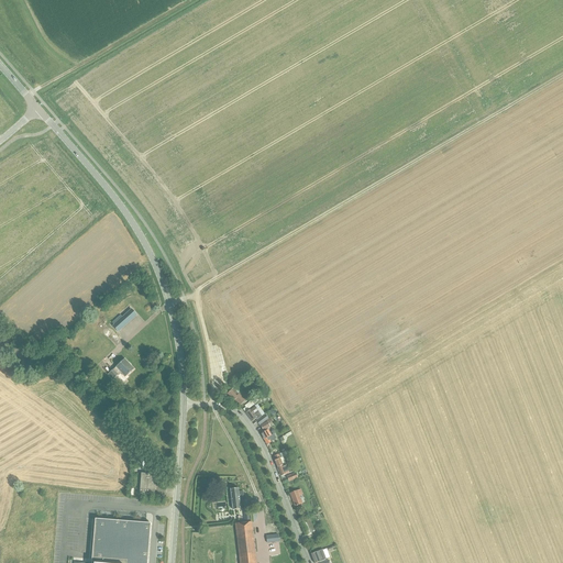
[(119,332),(138,316),(131,309),(122,317),(121,316),(112,323),(114,324),(112,326),(119,332)]
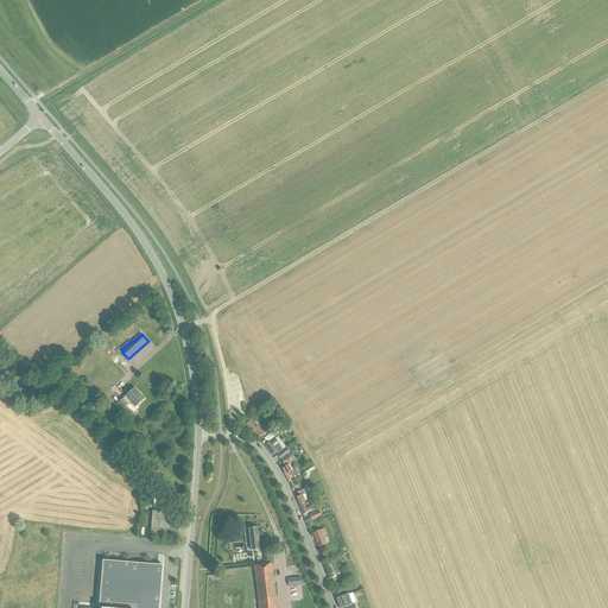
[(145,399),(135,388),(126,397),(122,399),(122,400),(119,404),(124,409),(127,405),(128,406),(131,403),(135,407),(145,399)]
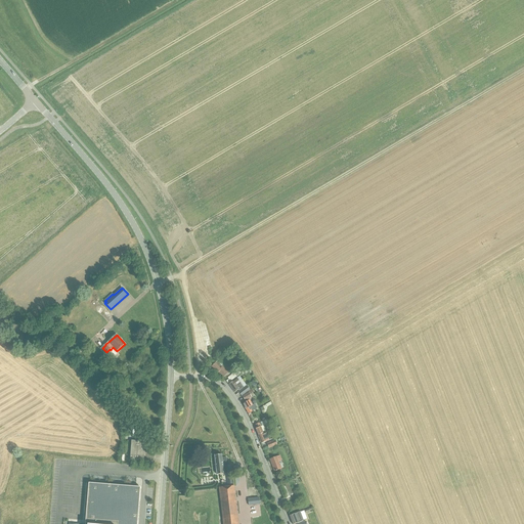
[(218,361),(212,366),(218,374),(218,373),(223,378),(228,373),(225,368),(224,369),(222,366),(220,363),(224,360),(221,358),(218,361)]
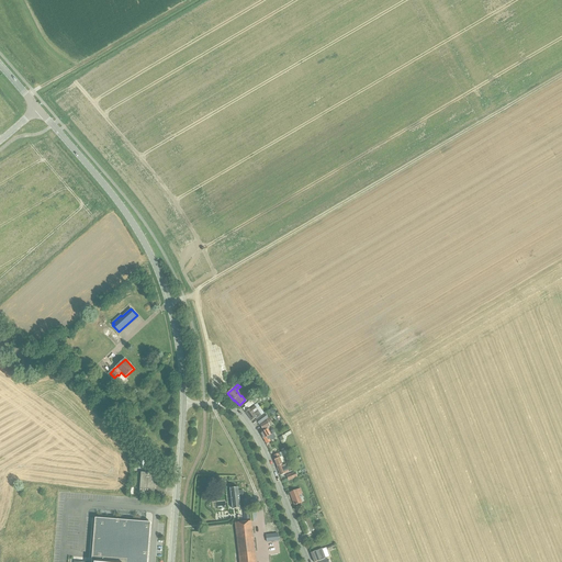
[(243,408),(245,411),(261,400),(259,396),(251,402),(250,401),(245,405),(246,406),(243,408)]
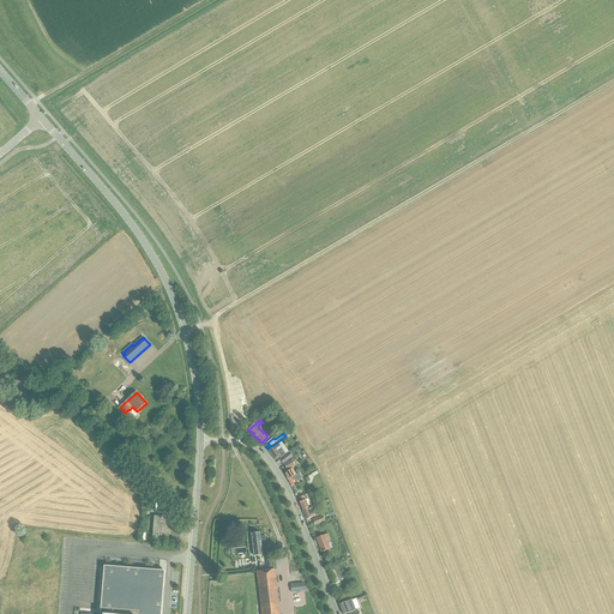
[(276,444),(268,450),(275,459),(280,456),(281,458),(286,453),(289,451),(281,441),(278,444),(278,443),(276,444)]
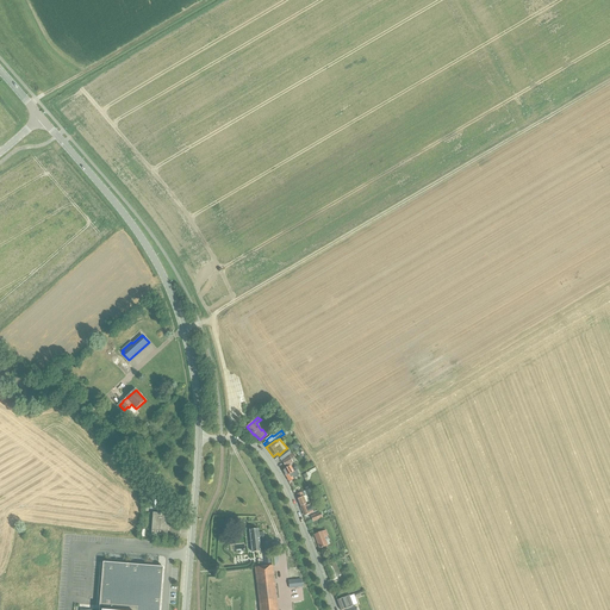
[(287,449),(279,456),(281,460),(291,454),(287,449)]
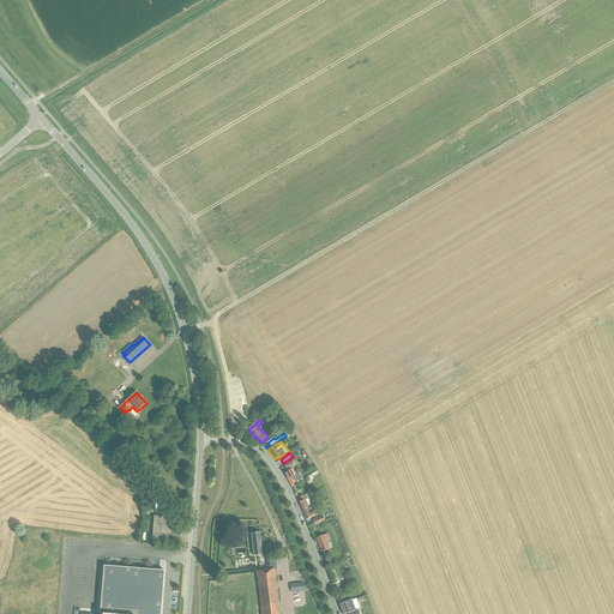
[(299,474),(296,475),(293,469),(284,474),(292,485),(301,480),(300,479),(301,479),(299,474)]
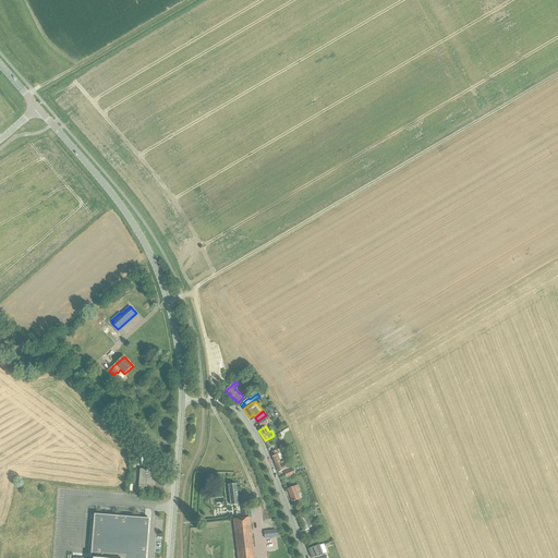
[(273,452),(271,452),(273,456),(274,455),(274,456),(273,457),(275,463),(283,460),(280,452),(284,451),(283,448),(273,452)]
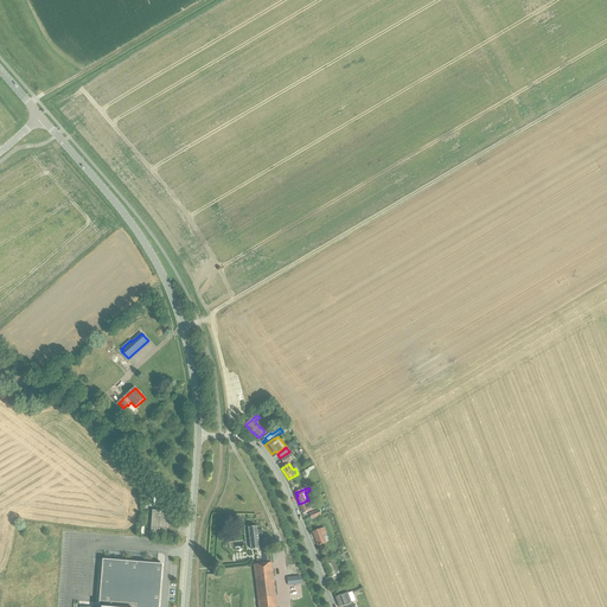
[(308,500),(299,504),(304,513),(315,509),(314,503),(310,505),(308,500)]
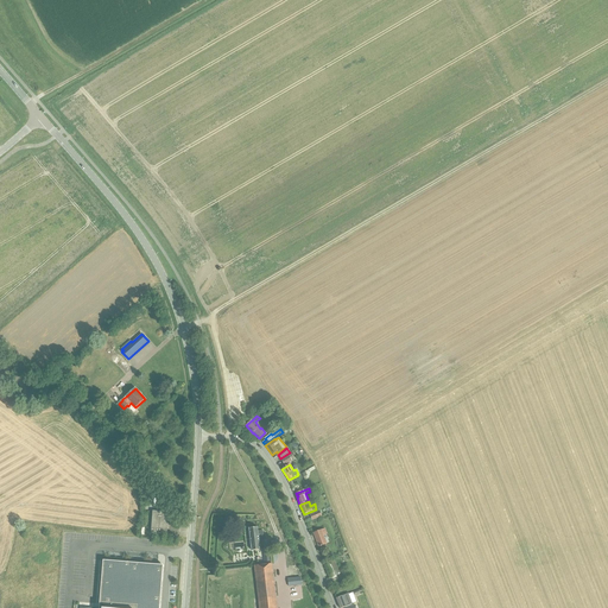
[(151,533),(166,534),(169,512),(152,511),(151,533)]
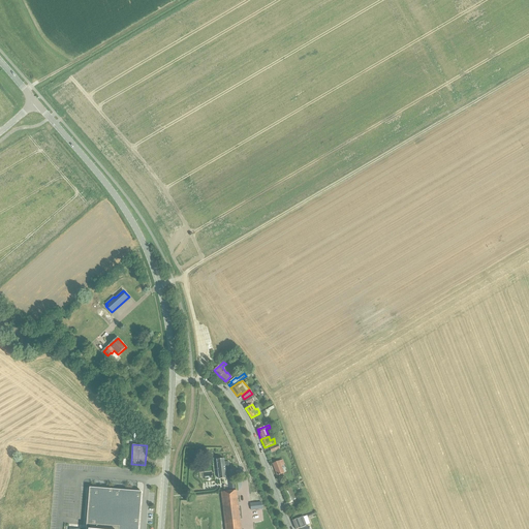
[(270,447),(272,453),(280,449),(278,444),(270,447)]
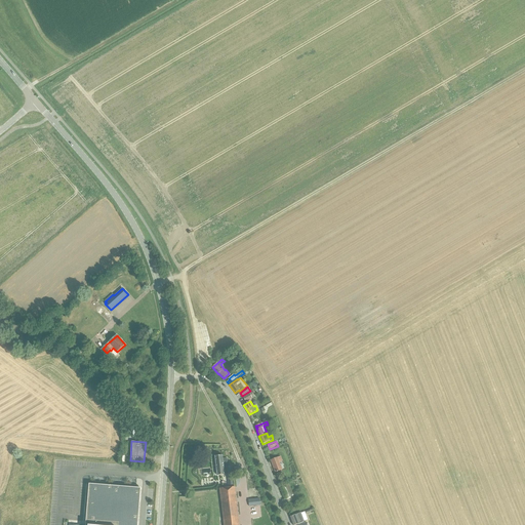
[(223,462),(228,461),(228,458),(223,458),(223,455),(215,456),(217,476),(225,475),(223,462)]
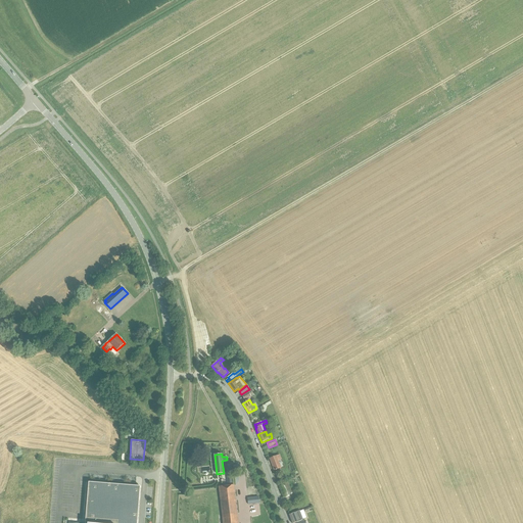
[(278,461),(281,460),(279,455),(270,459),(275,471),(281,468),(278,461)]
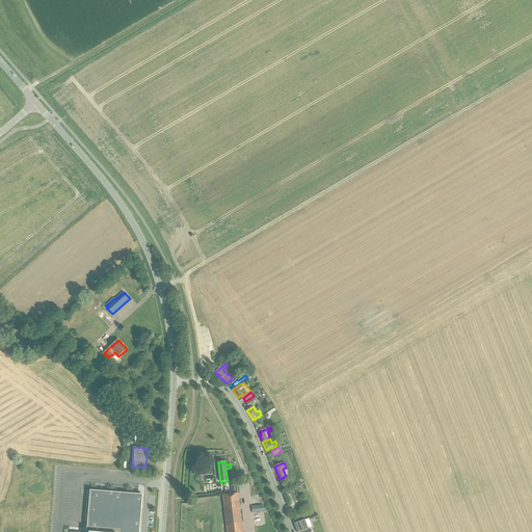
[(284,494),(289,506),(297,502),(292,489),(284,494)]
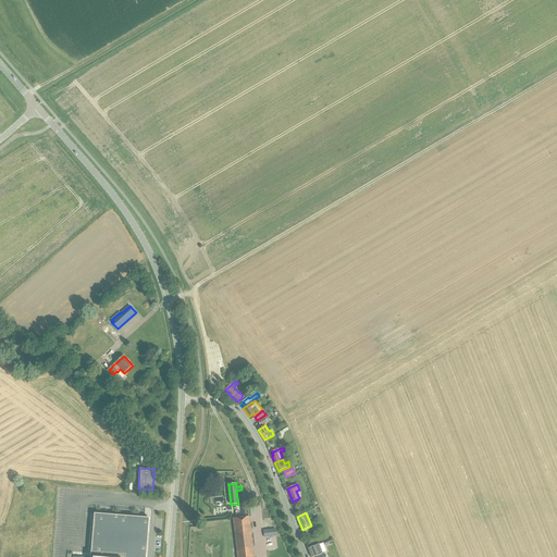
[(146,556),(149,518),(95,514),(90,556),(86,556),(87,556),(86,556),(74,556),(73,556),(146,556)]
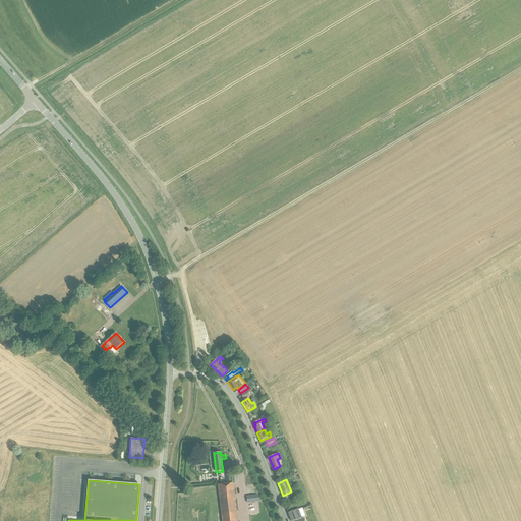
[(219,484),(222,520),(236,520),(233,483),(219,484)]
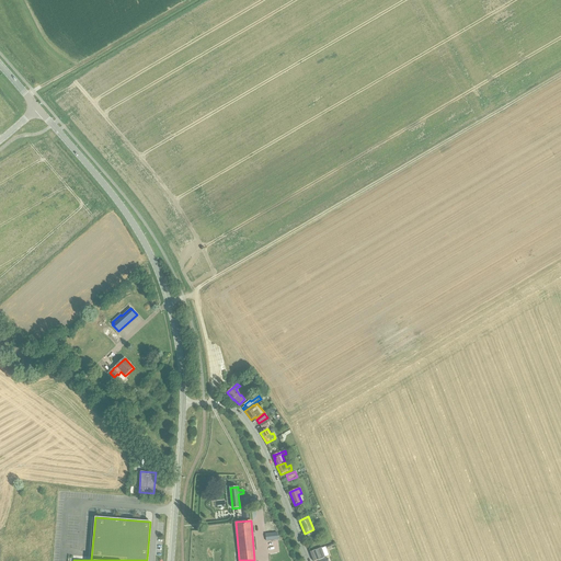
[(319,549),(310,552),(313,560),(316,560),(325,558),(322,548),(319,549)]
